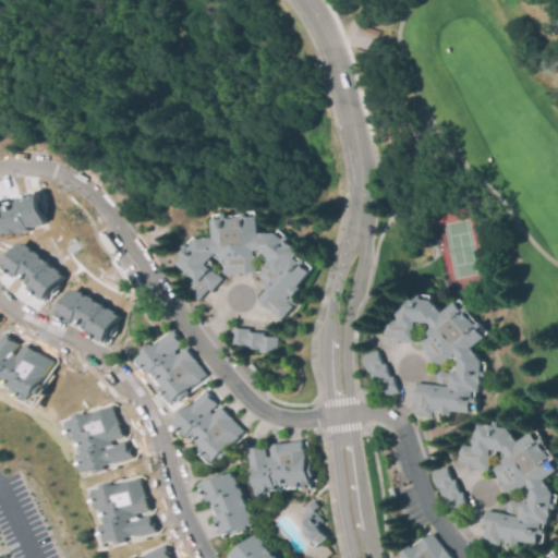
[(377,40),(360,34),(364,24),(381,31),(377,40)]
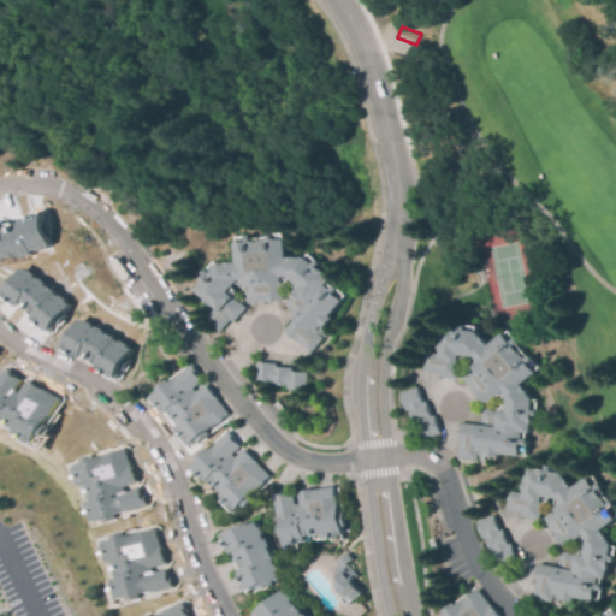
[(463,173),(454,160),(462,154),(472,169),(463,173)]
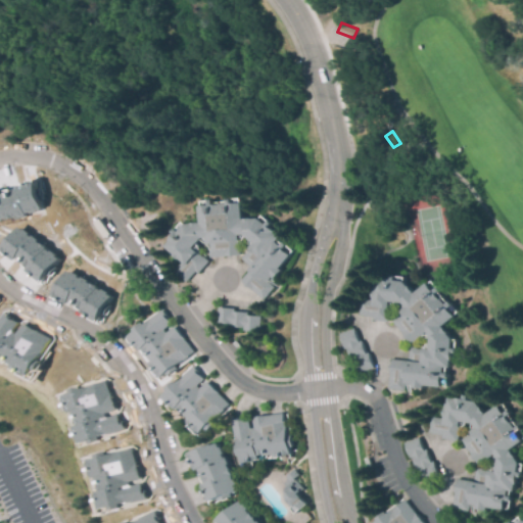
[(0,223),(0,193),(33,185),(41,212),(0,223)]
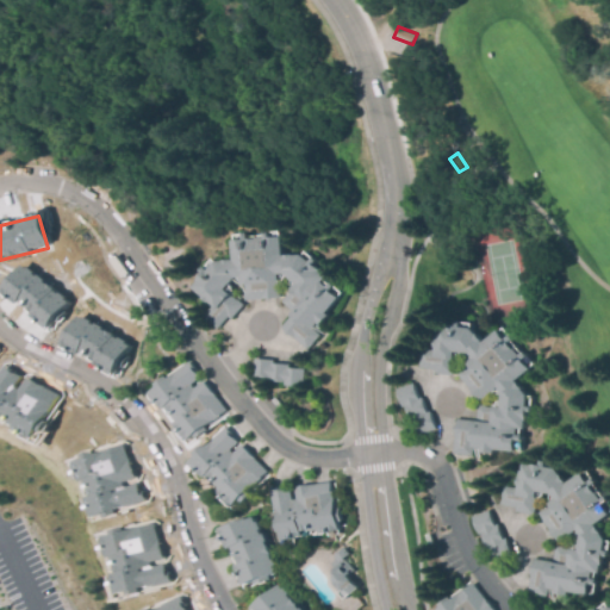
[(217,331),(194,290),(212,263),(231,241),(281,238),(327,279),(341,296),(306,347),(281,332),(288,312),(274,299),(244,299),(217,331)]
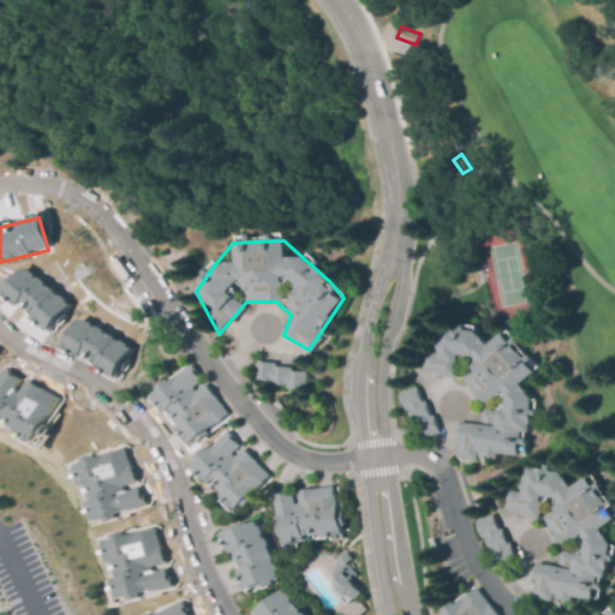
[(71,304),(51,329),(48,333),(33,320),(35,317),(22,306),(19,309),(3,296),(5,293),(24,268),(71,304)]
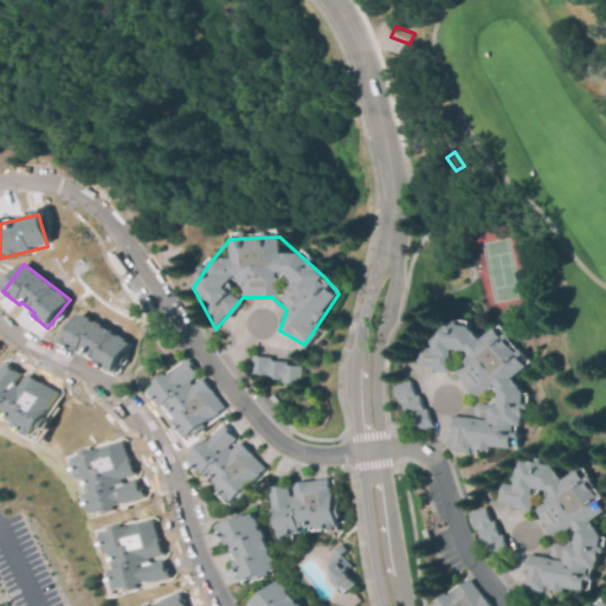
[(130,343),(114,372),(113,374),(95,365),(97,361),(83,353),(81,356),(63,346),(64,342),(81,315),(130,343)]
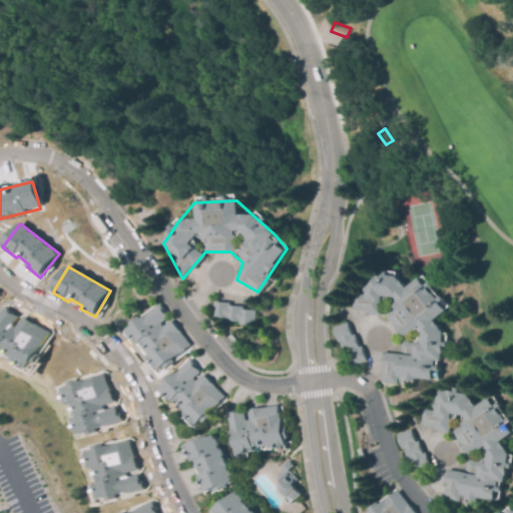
[(382,383),(433,378),(447,332),(446,307),(421,277),(382,268),(351,295),(350,310),(375,315),(398,337),(399,352),(381,351),(382,383)]
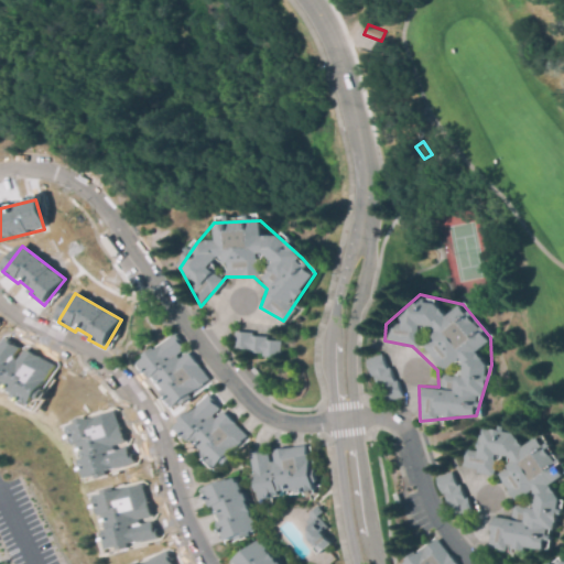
[(237,347),(236,332),(277,340),(278,356),(237,347)]
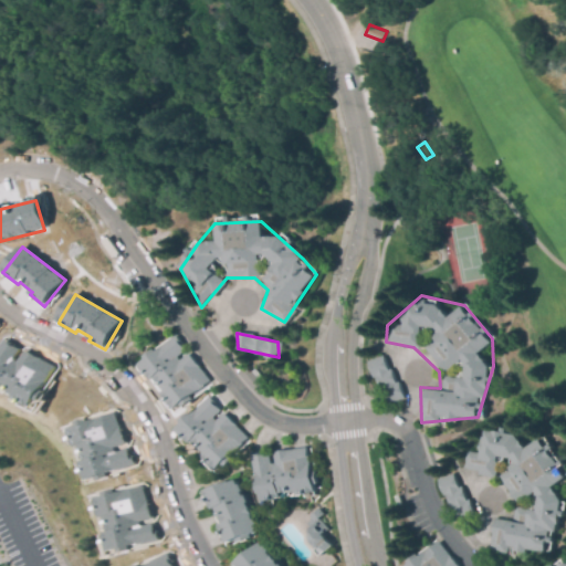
[(139,365),(173,338),(207,380),(175,408),(139,365)]
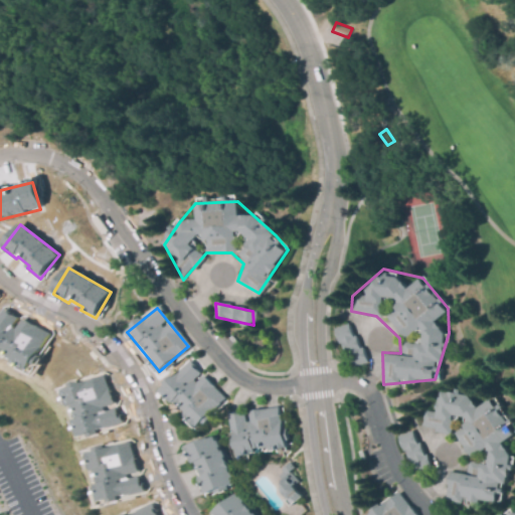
[(50,333),(28,373),(0,357),(0,323),(7,310),(50,333)]
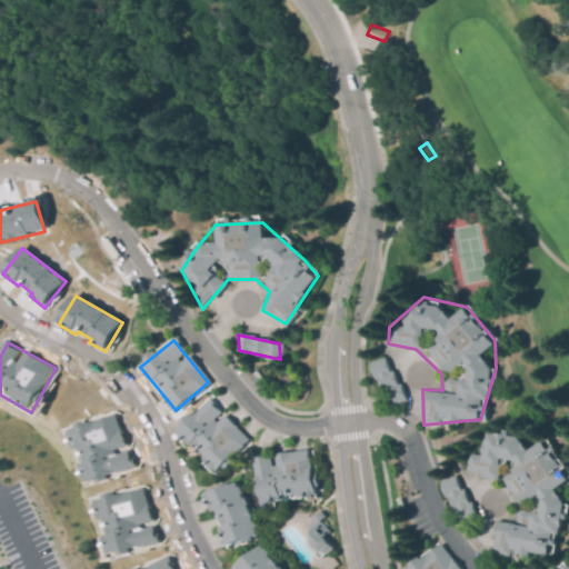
[(371,363),(385,357),(403,398),(390,403),(371,363)]
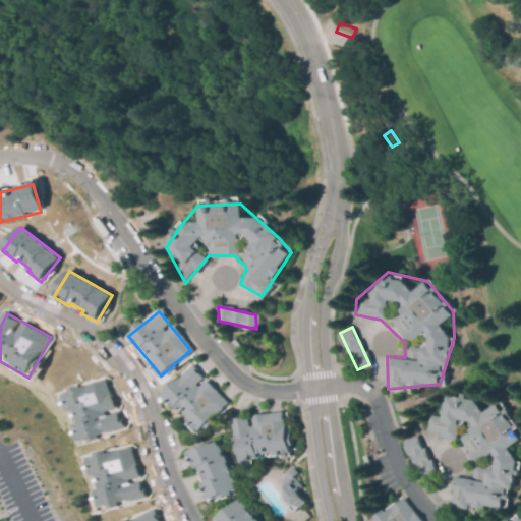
[(164,391),(194,365),(227,405),(196,429),(164,391)]
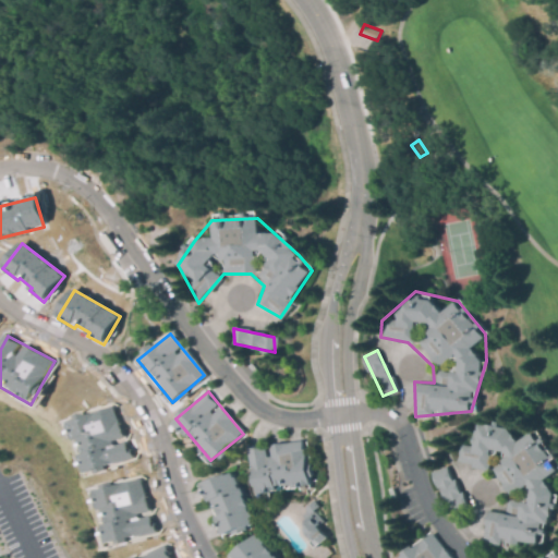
[(91,476),(83,459),(87,458),(81,444),(77,445),(70,426),(76,423),(74,419),(86,414),(87,417),(110,408),(123,439),(113,444),(114,447),(124,444),(128,451),(129,450),(133,460),(119,466),(118,463),(108,468),(109,472),(98,476),(97,473),(91,476)]
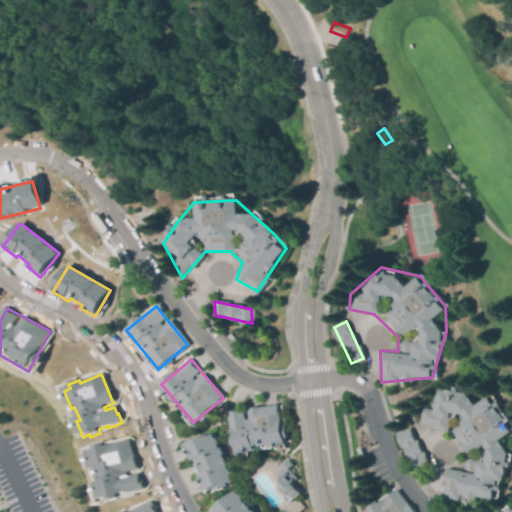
[(420,424),(437,390),(488,396),(511,434),(511,471),(494,499),(447,499),(446,467),(465,455),(451,433),(420,424)]
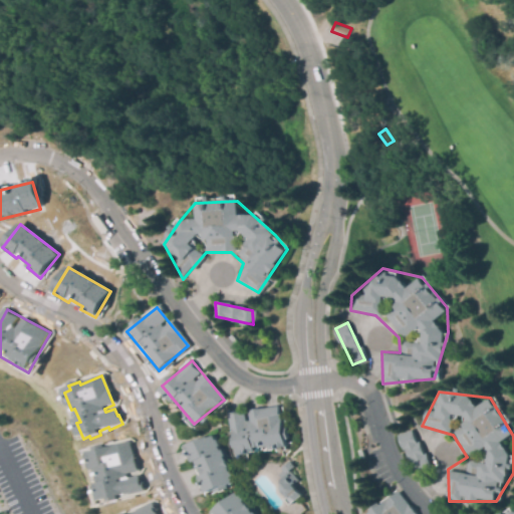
[(236,454),(229,417),(278,407),(285,445),(236,454)]
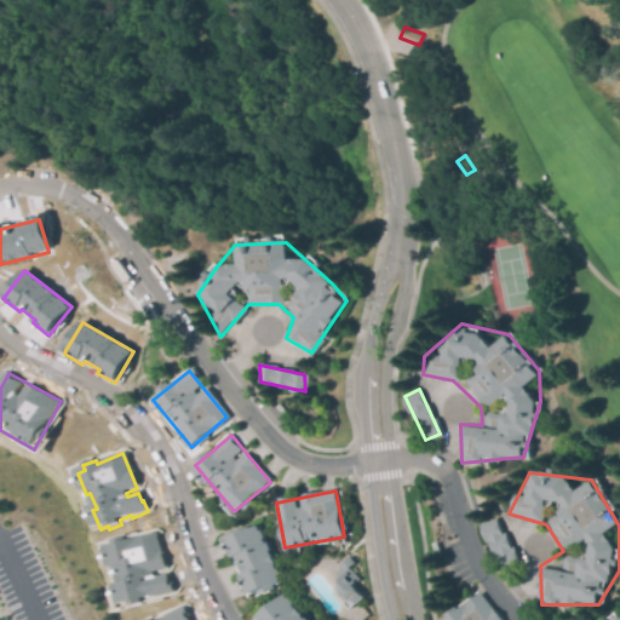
[(481,526),(494,518),(517,560),(504,567),(481,526)]
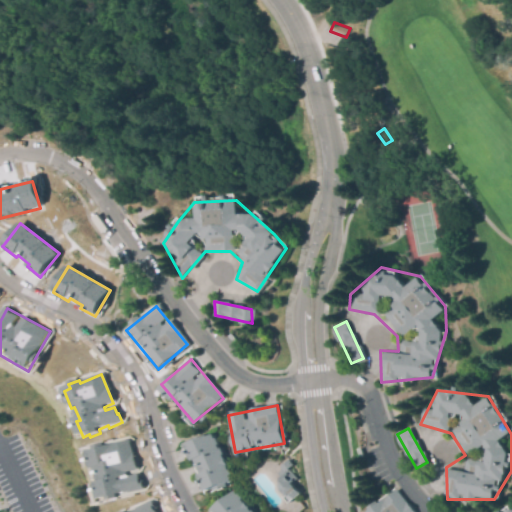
[(104,499),(98,482),(103,481),(98,468),(95,469),(89,451),(95,449),(94,445),(105,441),(107,445),(128,438),(138,468),(127,471),(129,474),(138,471),(140,478),(141,478),(144,487),(130,492),(130,489),(121,492),(122,496),(112,499),(111,496),(104,499)]
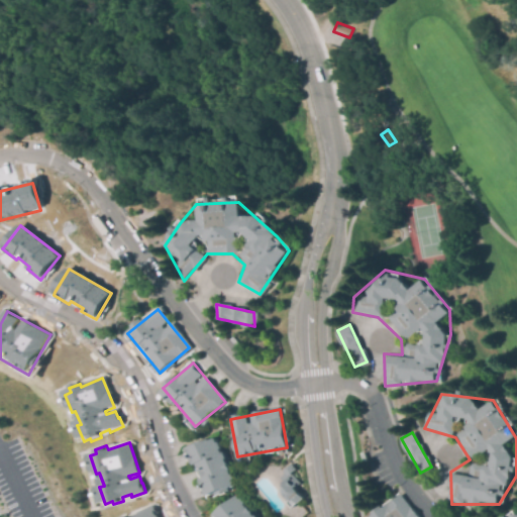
[(189,451),(204,494),(226,487),(211,443),(189,451)]
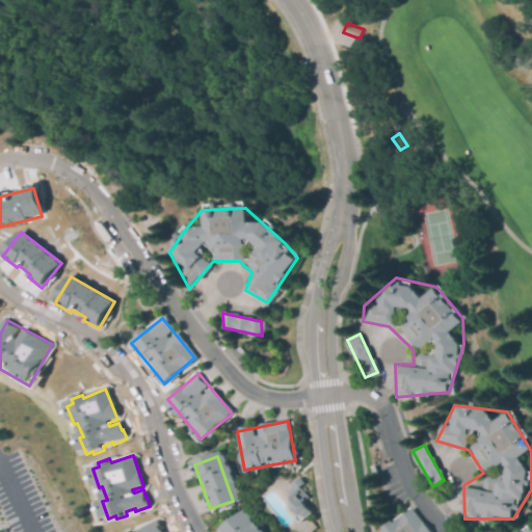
[(307,520),(302,514),(299,517),(292,508),(292,498),(293,497),(289,493),(293,489),(291,487),(299,479),(304,484),(300,488),(309,496),(302,501),(313,514),(307,520)]
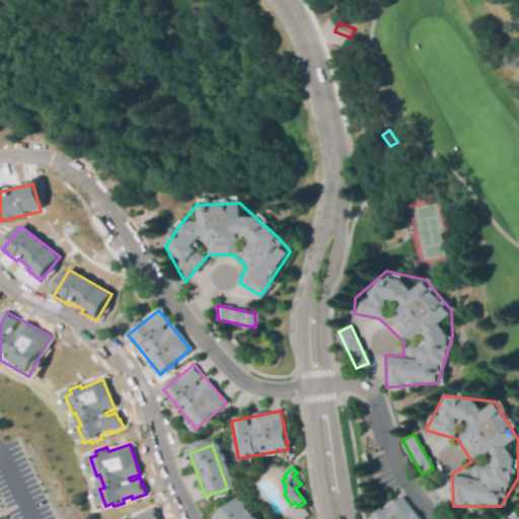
[(218,516),(220,518),(250,518),(236,501),(218,516)]
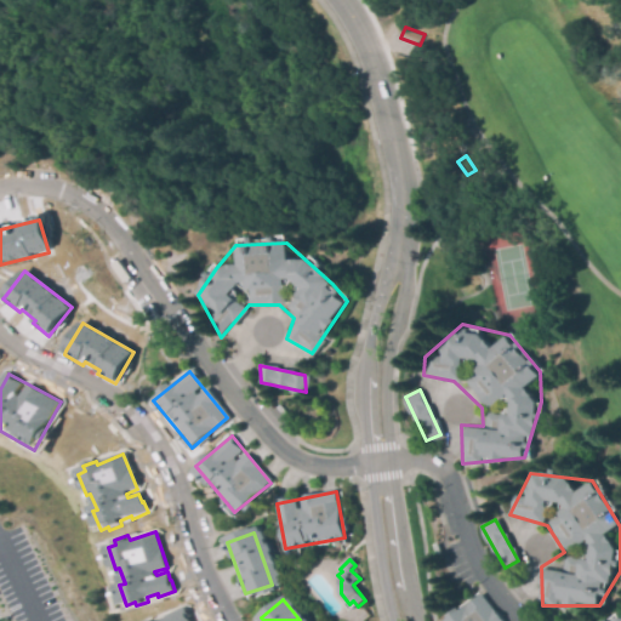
[(153,620),(160,617),(161,620),(172,615),(171,613),(187,604),(192,615),(191,615),(193,620),(153,620)]
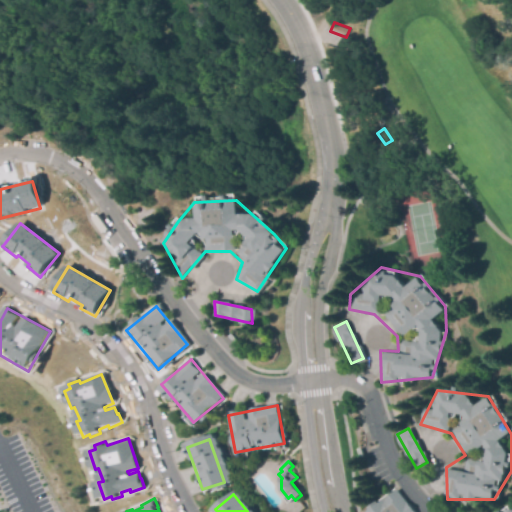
[(375,511),(392,498),(403,511),(375,511)]
